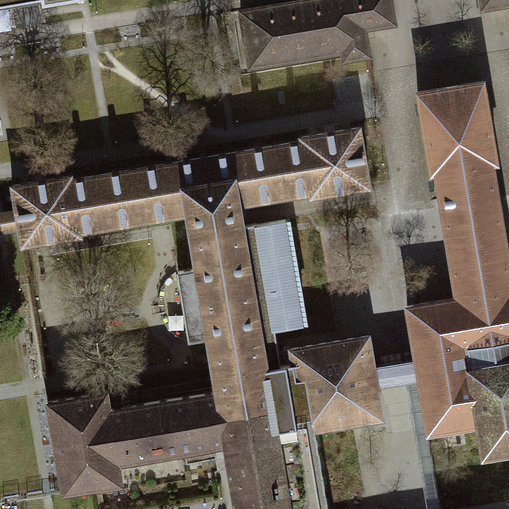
[(45,6),(79,0),(0,0),(0,8),(44,1),(45,6)]
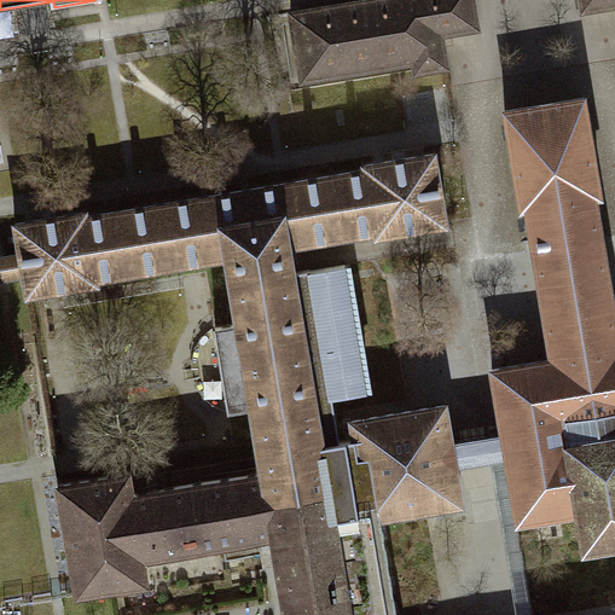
[(475,0),(372,0),(291,15),(303,85),(416,65),(417,75),(451,69),(445,36),(481,30),(475,0)]
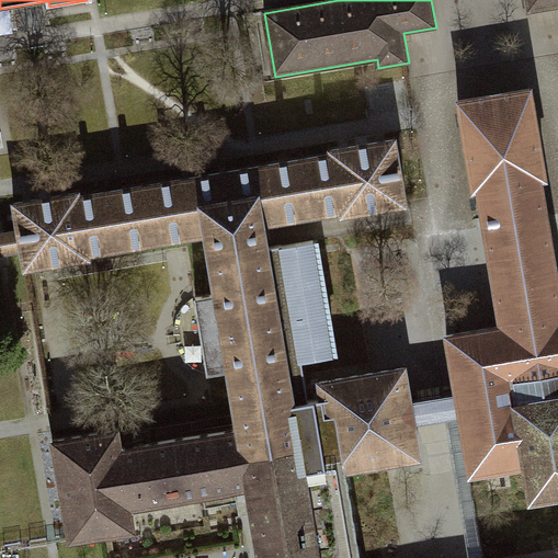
[(557,0),(528,0),(531,12),(557,8),(557,0)]
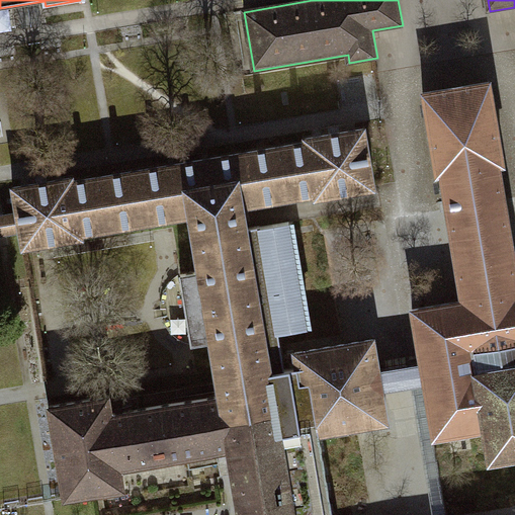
[(514,240),(503,169),(507,169),(492,81),(422,93),(436,177),(441,177),(461,299),(410,309),(419,360),(420,364),(378,371),(382,395),(423,388),(432,444),(483,436),(487,463),(514,458),(514,240)]
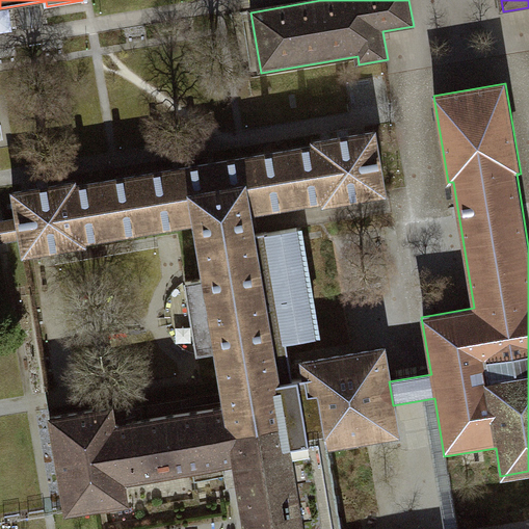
[(191,232),(253,221),(324,209),(325,214),(391,203),(379,136),(315,147),(315,151),(81,189),(80,186),(9,197),(12,219),(17,242),(20,264),(89,253),(88,248),(191,232)]
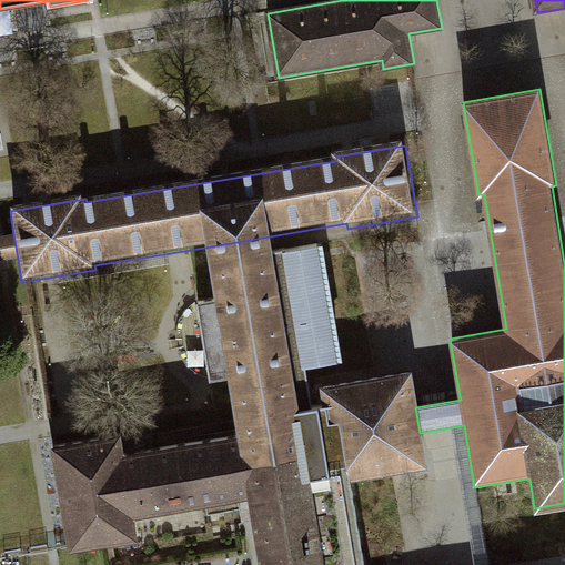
[(0,261),(18,259),(13,234),(0,236),(0,261)]
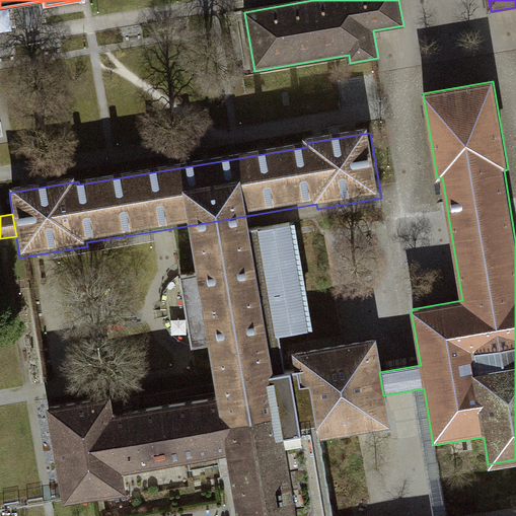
[(277,385),(275,371),(283,370),(278,337),(312,330),(294,222),(259,227),(248,229),(246,216),(187,226),(194,272),(179,275),(191,346),(206,344),(215,395),(277,385)]
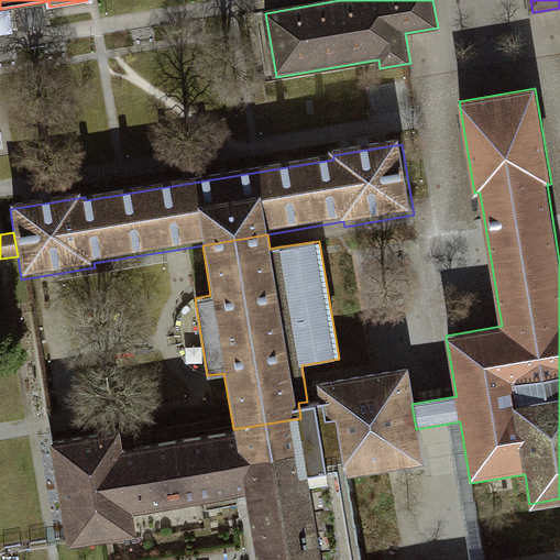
[(320,384),(322,399),(307,402),(298,403),(300,418),(309,476),(342,471),(420,459),(416,429),(412,404),(406,371),(320,384)]
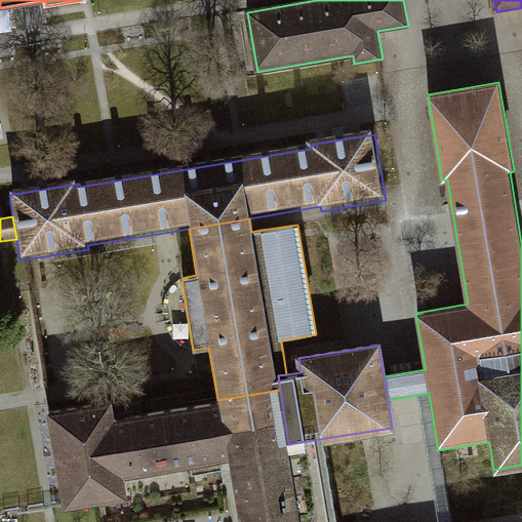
[(288,444),(280,390),(217,400),(227,457),(237,521),(332,521),(319,439),(288,444)]
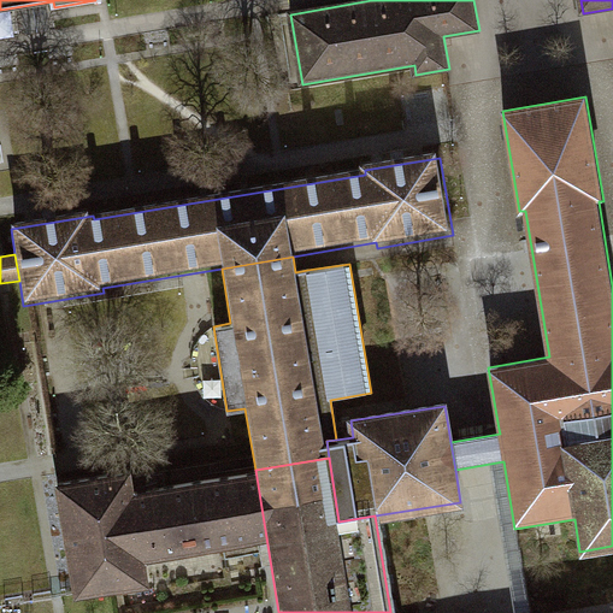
[(148,581),(145,558),(266,537),(255,470),(131,489),(129,470),(53,482),(72,594),(148,581)]
